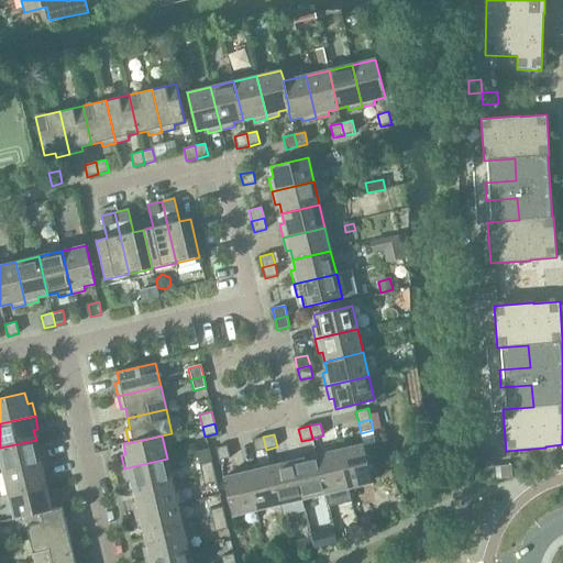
[(266,450),(263,437),(252,440),(255,452),(266,450)]
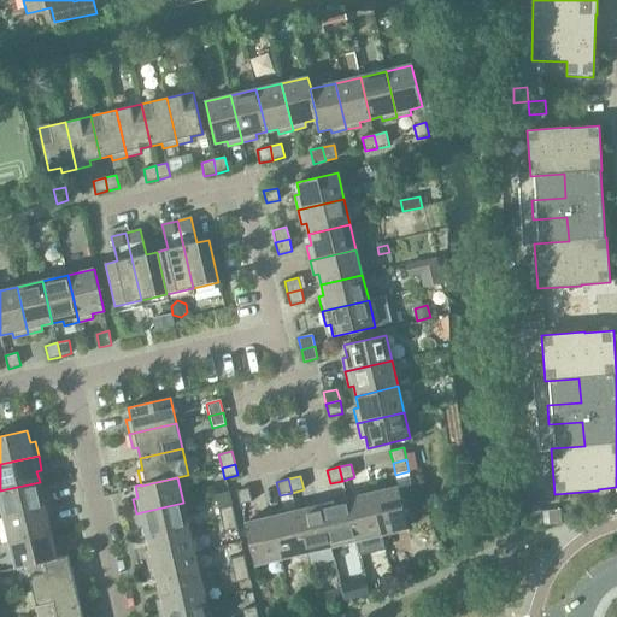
[(0,491),(0,503),(4,517),(51,506),(47,492),(42,493),(40,482),(0,491)]
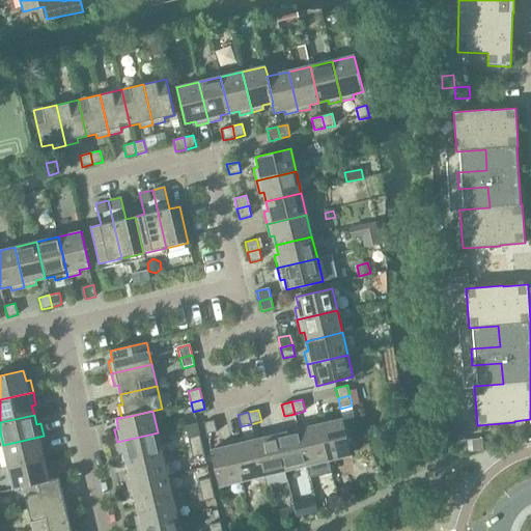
[(331,417),(319,420),(329,460),(352,455),(342,419),(332,421),(331,417)]
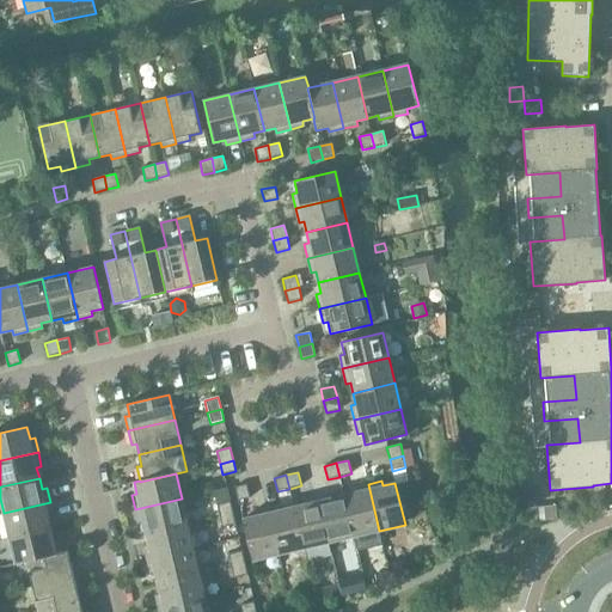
[(234,488),(238,501),(250,499),(246,484),(234,488)]
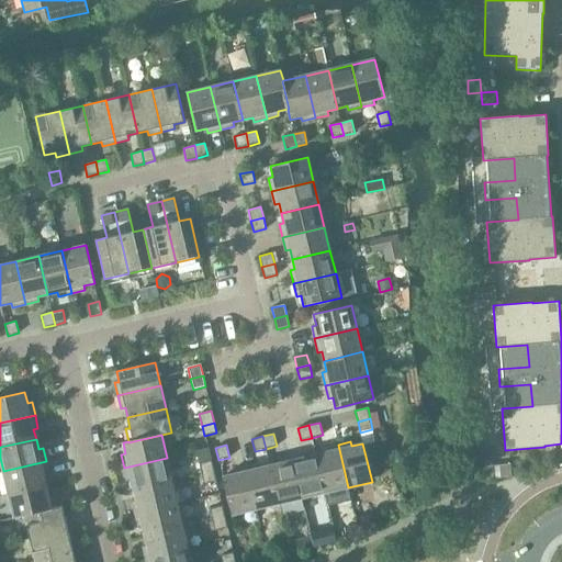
[(325,452),(315,454),(325,493),(348,487),(338,445),(325,448),(325,452)]
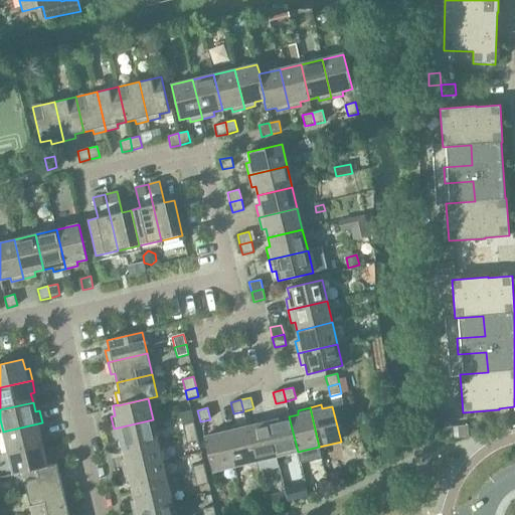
[(191,410),(180,413),(182,424),(193,422),(191,410)]
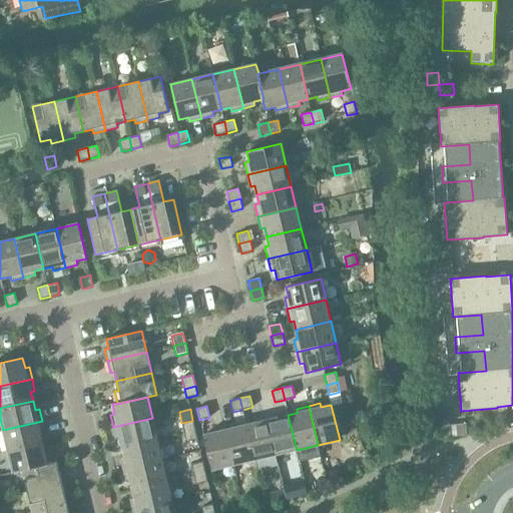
[(278,413),(267,416),(276,455),(297,450),(288,415),(279,417),(278,413)]
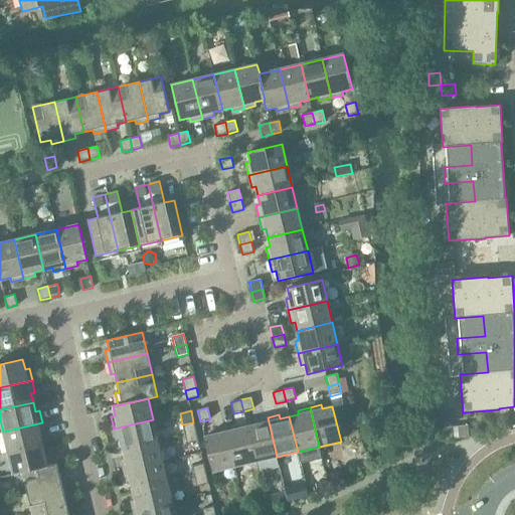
[(255,424),(246,426),(255,462),(277,457),(268,417),(255,420),(255,424)]
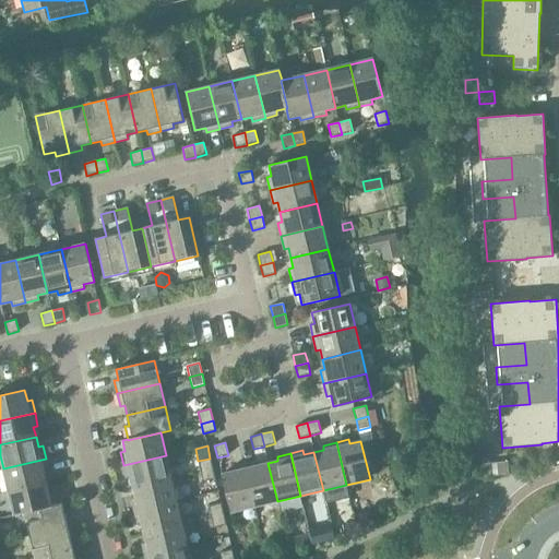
[(131,477),(133,487),(171,478),(166,455),(123,465),(127,478),(131,477)]
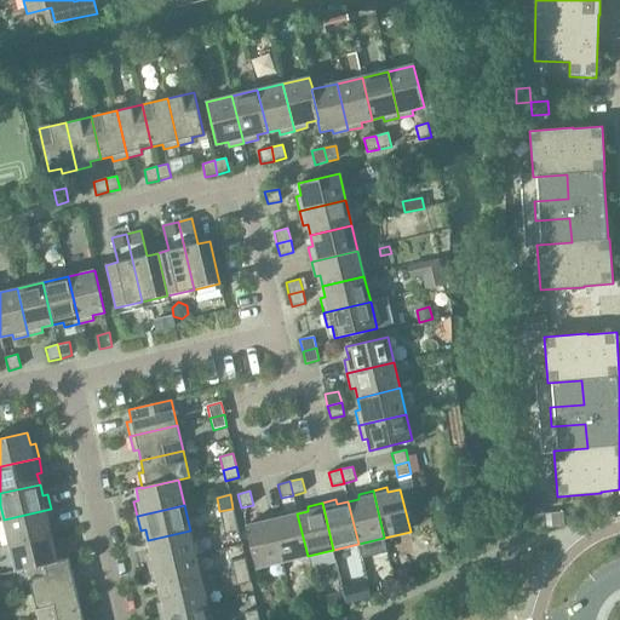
[(4,520),(10,545),(52,535),(49,524),(53,523),(51,509),(4,520)]
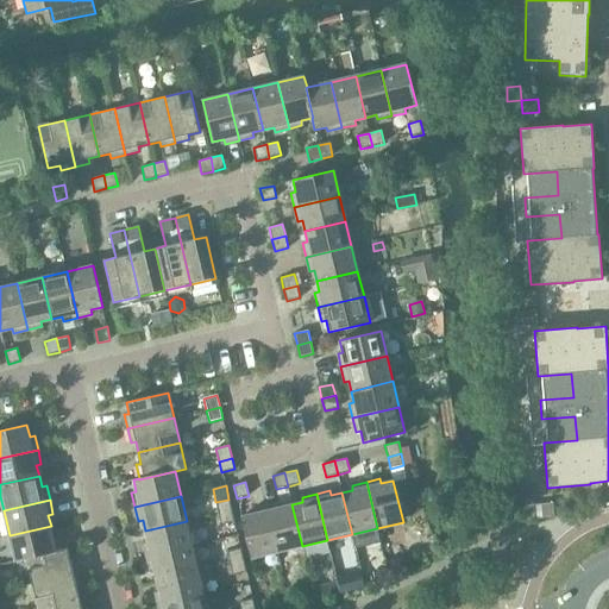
[(215,502),(219,513),(232,510),(228,500),(215,502)]
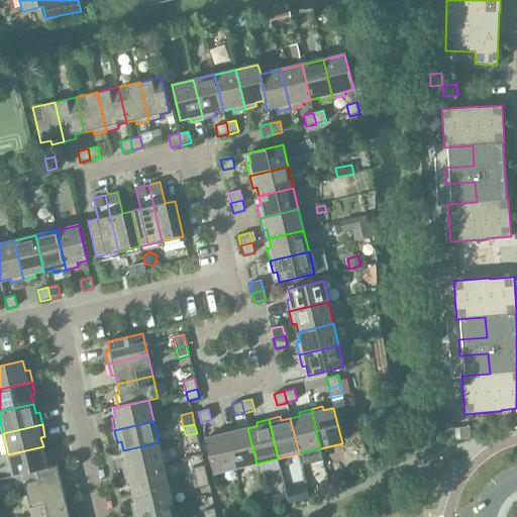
[(236,427),(225,429),(235,469),(256,463),(247,428),(237,431),(236,427)]
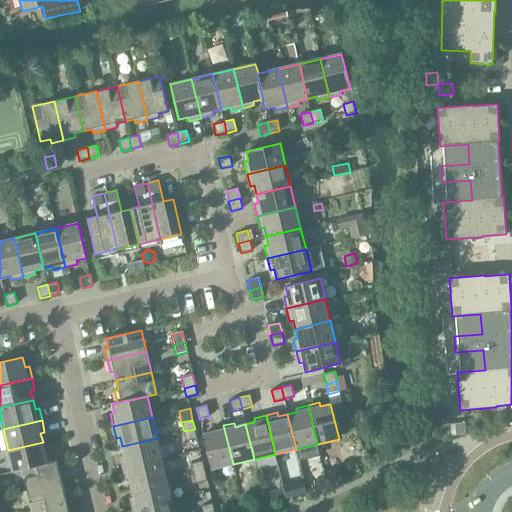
[(442,425),(443,437),(466,435),(465,423),(442,425)]
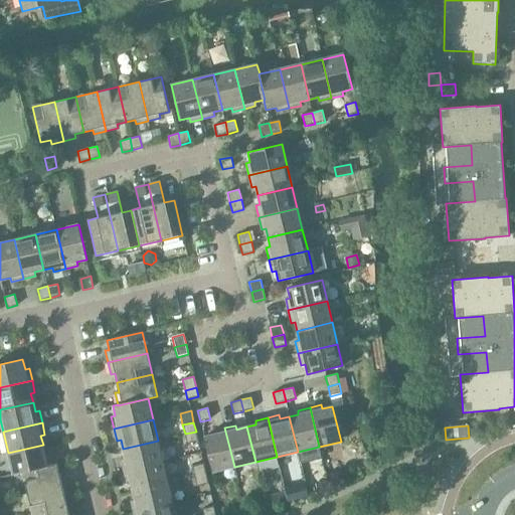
[(234,467),(224,427),(212,431),(213,435),(204,437),(212,472),(234,467)]
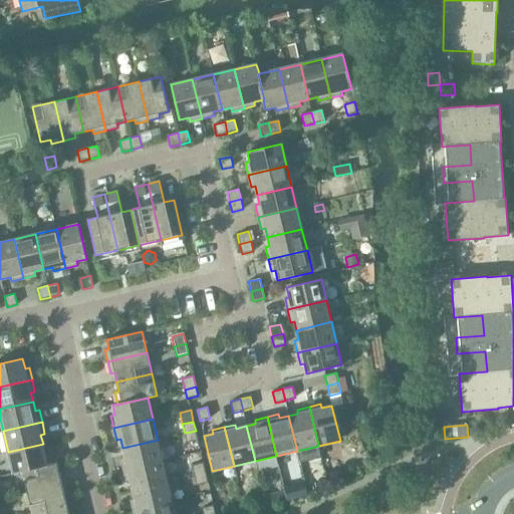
[(196,431),(185,433),(187,444),(198,441),(196,431)]
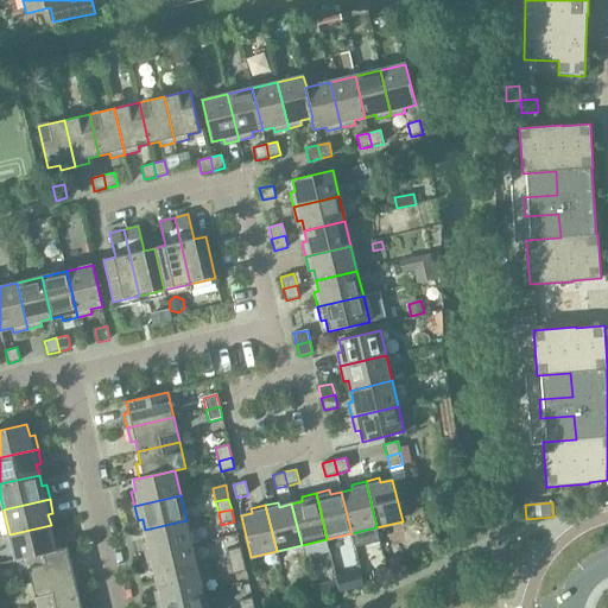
[(143,542),(146,556),(192,545),(187,520),(145,530),(147,540),(143,542)]
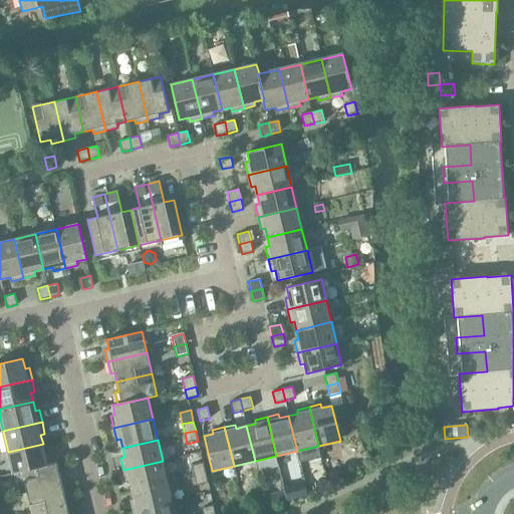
[(13,474),(22,472),(22,471),(51,464),(49,452),(45,453),(43,444),(8,452),(13,474)]
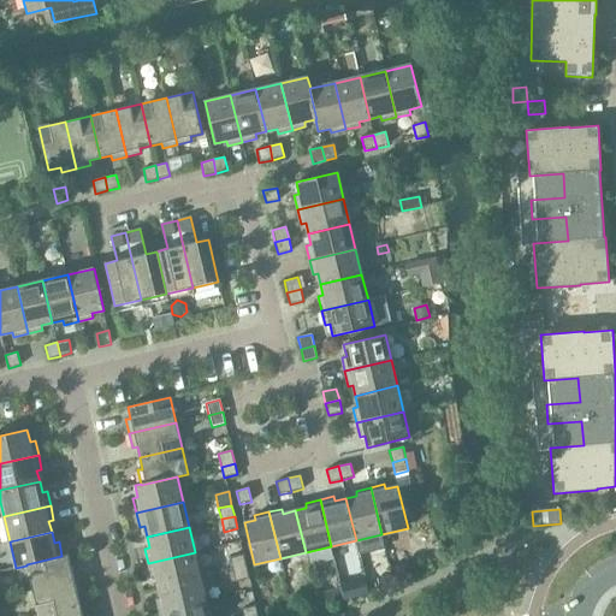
[(155,576),(159,587),(200,578),(195,552),(148,563),(152,578),(155,576)]
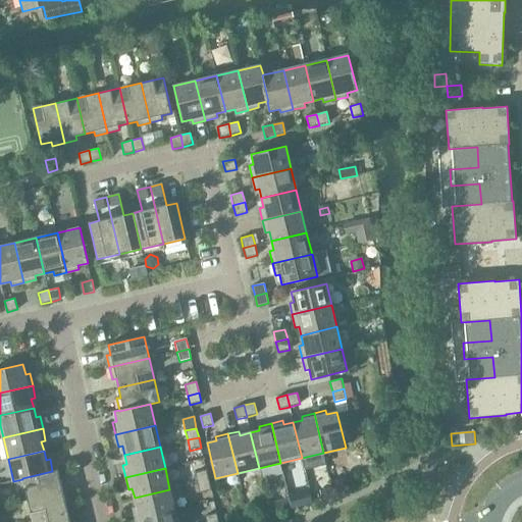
[(22,478),(22,479),(28,500),(67,490),(64,478),(60,479),(58,469),(52,471),(22,478)]
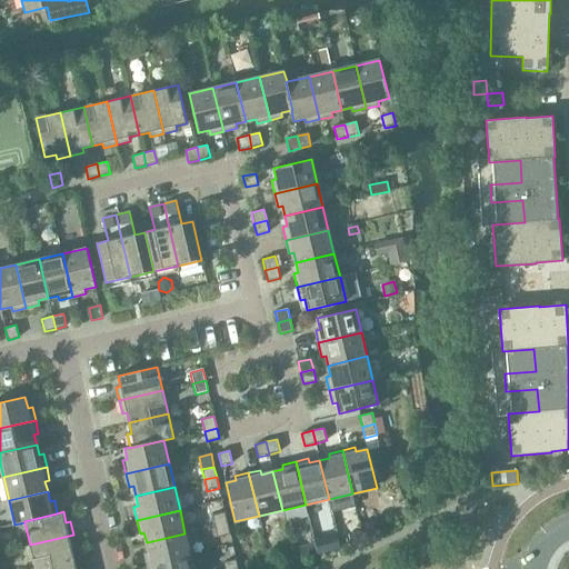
[(213,516),(216,526),(227,523),(225,512),(213,516)]
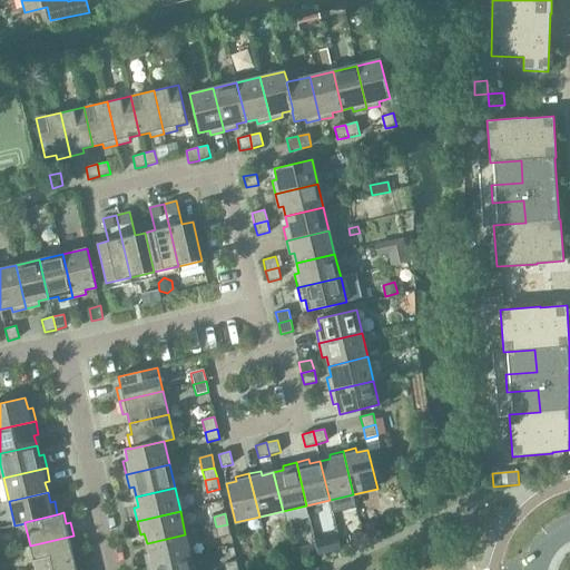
[(227,524),(216,527),(218,538),(231,534),(227,524)]
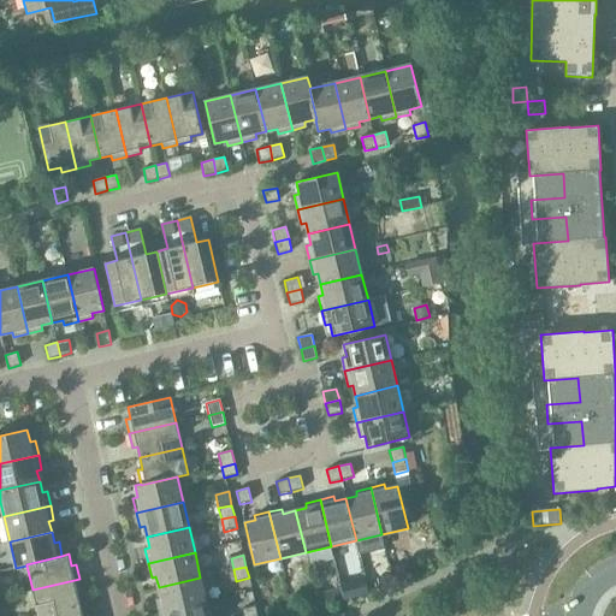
[(157,599),(160,614),(207,603),(200,578),(159,587),(161,598),(157,599)]
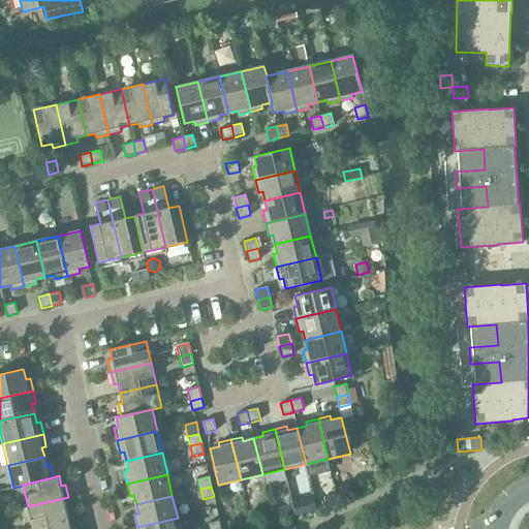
[(28,506),(33,528),(69,520),(67,510),(71,509),(68,497),(28,506)]
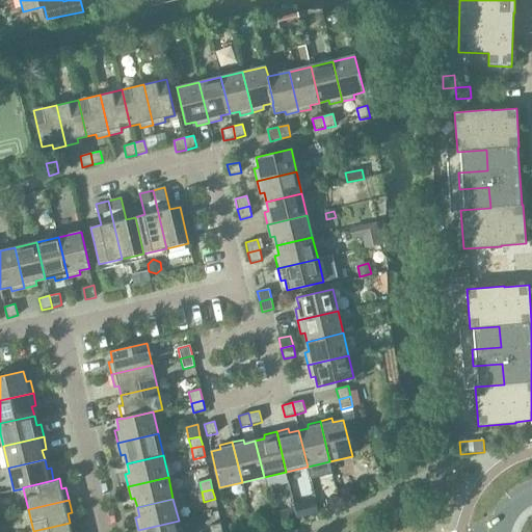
[(301,503),(293,505),(297,520),(304,517),(301,503)]
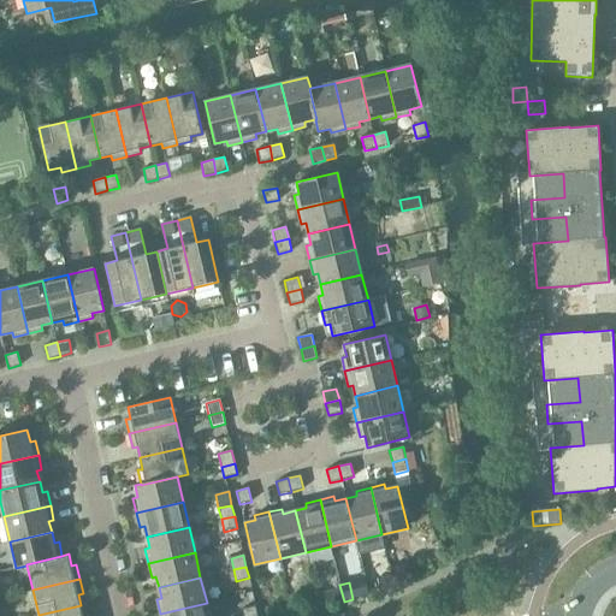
[(341,588),(329,592),(331,603),(343,600),(341,588)]
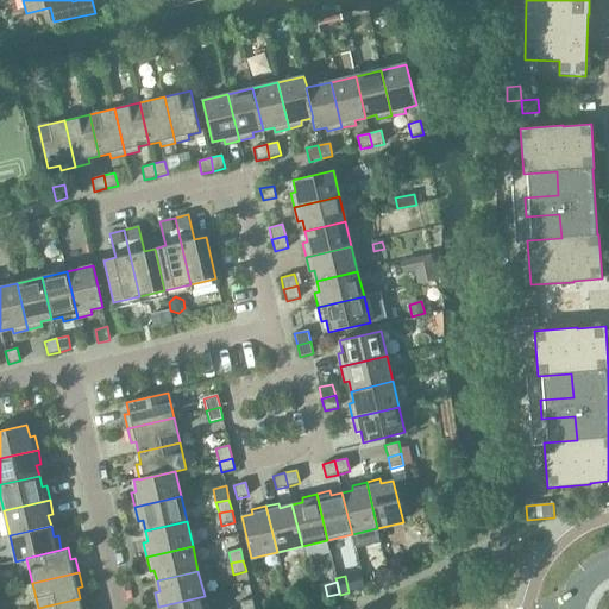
[(207,608),(205,596),(158,607),(158,608),(207,608)]
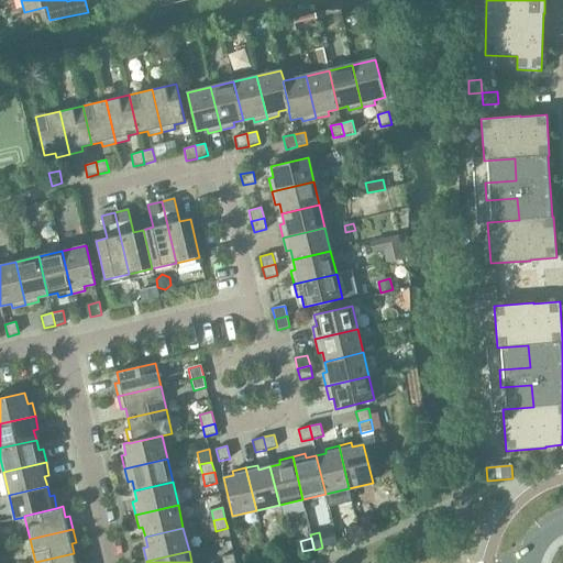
[(35,562),(80,562),(77,562),(75,562),(74,553),(35,562)]
